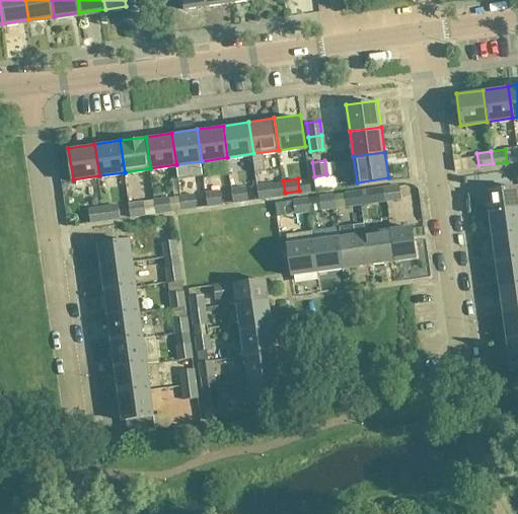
[(260,196),(274,195),(272,181),(257,184),(260,196)]
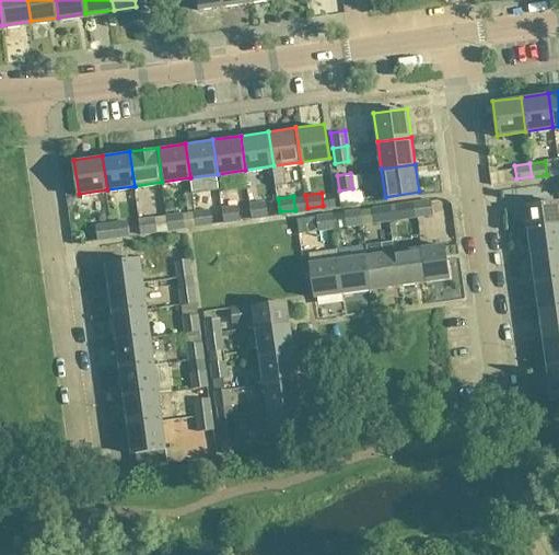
[(431,196),(416,198),(417,212),(432,210),(431,196)]
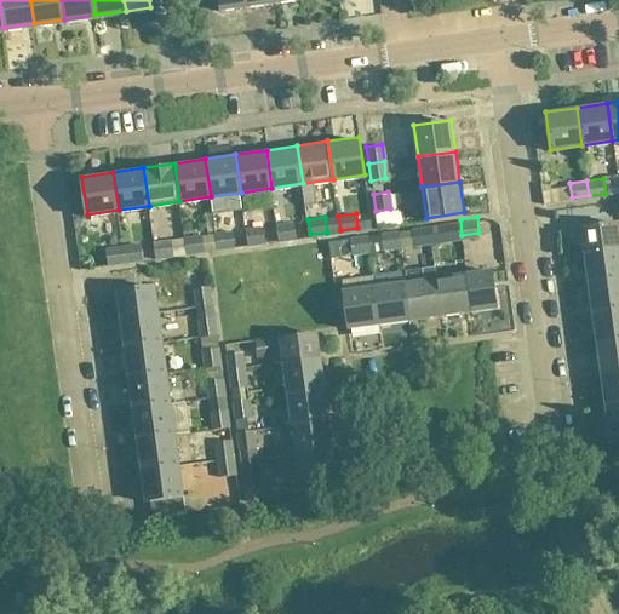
[(462,235),(460,219),(442,222),(445,237),(462,235)]
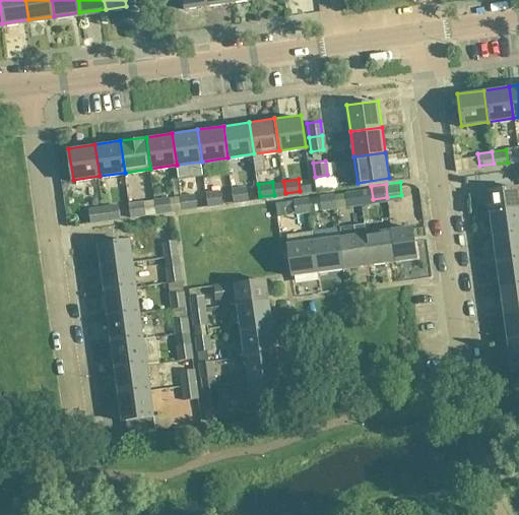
[(249,198),(247,186),(233,188),(234,200),(249,198)]
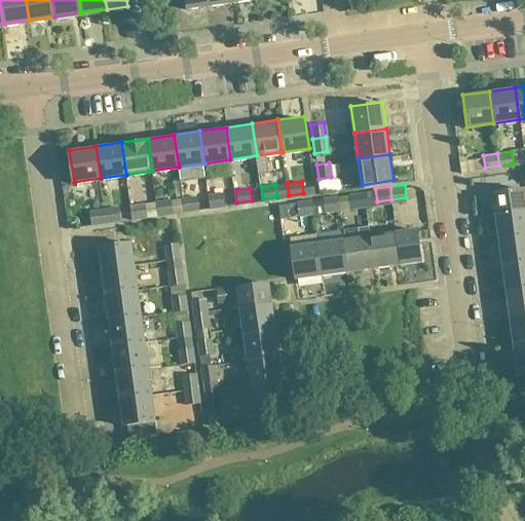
[(495,214),(524,209),(524,188),(492,192),(495,214)]
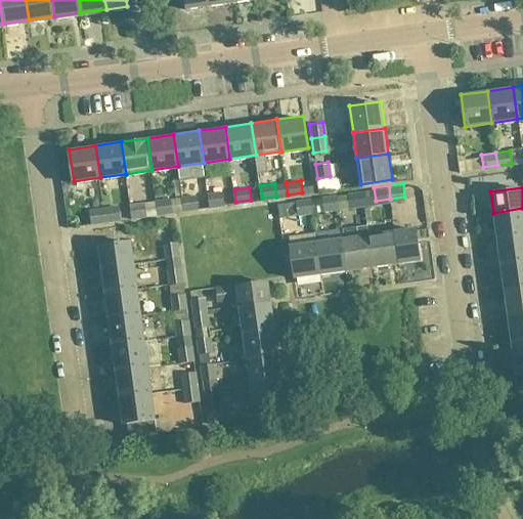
[(350,204),(364,202),(362,189),(348,191),(350,204)]
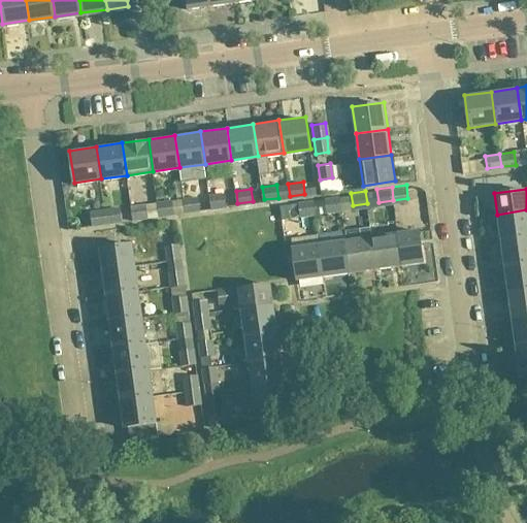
[(226,205),(225,193),(209,195),(211,207),(226,205)]
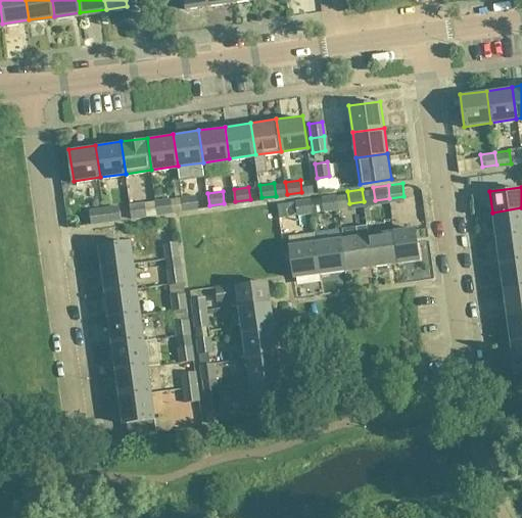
[(338,204),(336,192),(322,194),(323,206),(338,204)]
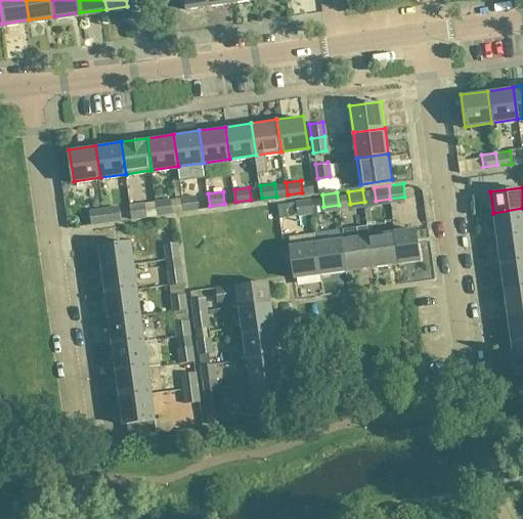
[(199,207),(197,195),(182,197),(184,209),(199,207)]
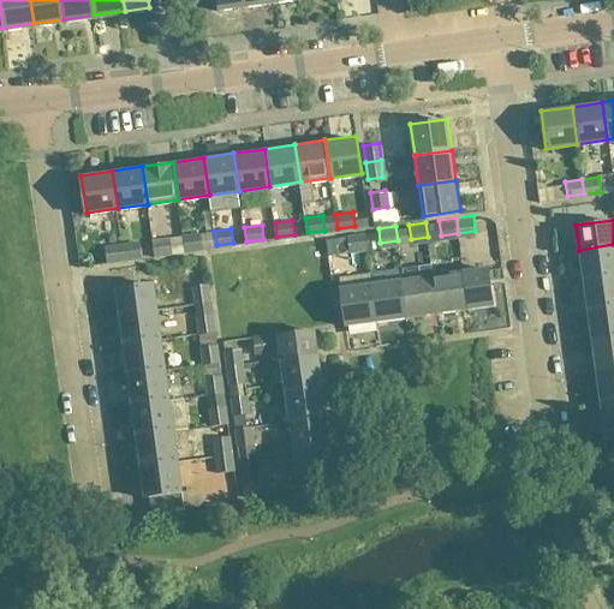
[(367,245),(365,231),(347,233),(350,248),(367,245)]
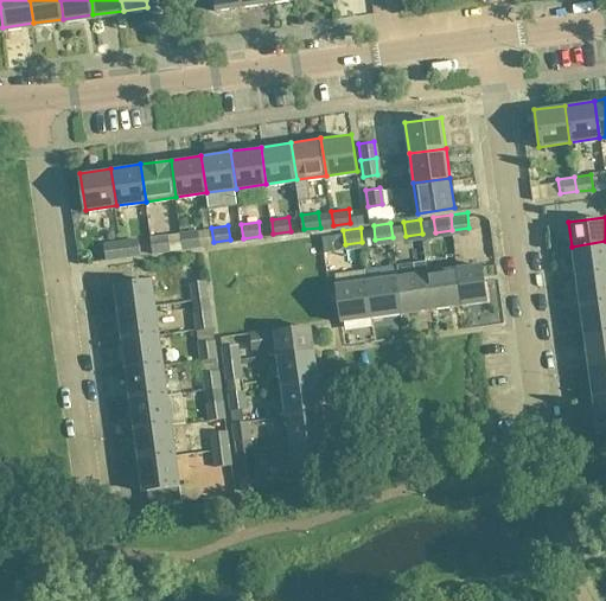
[(201,244),(198,230),(182,232),(183,247),(201,244)]
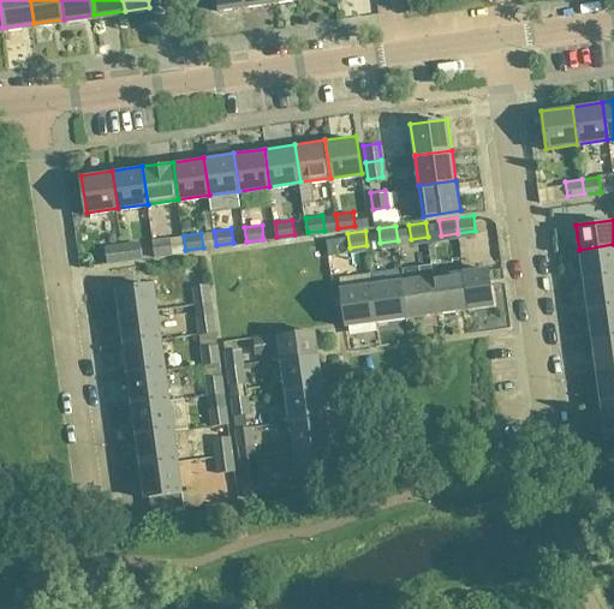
[(172,251),(171,237),(153,239),(155,254),(172,251)]
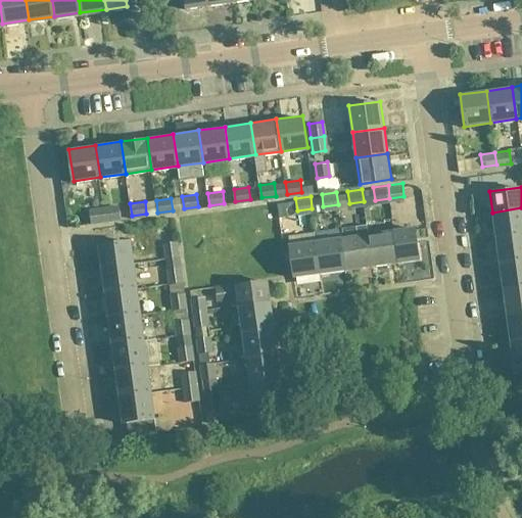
[(119,205),(104,207),(106,220),(121,218),(119,205)]
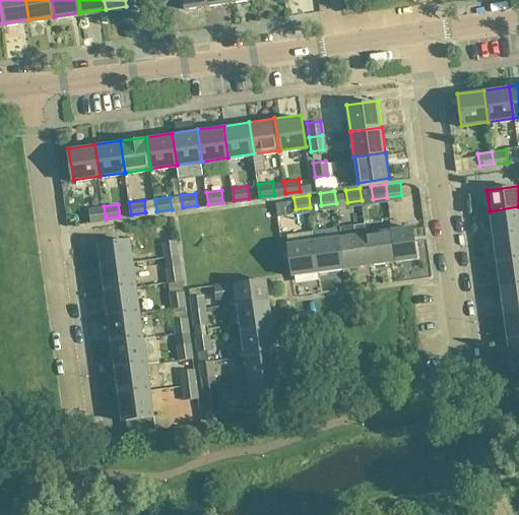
[(106,218),(104,206),(89,208),(91,220),(106,218)]
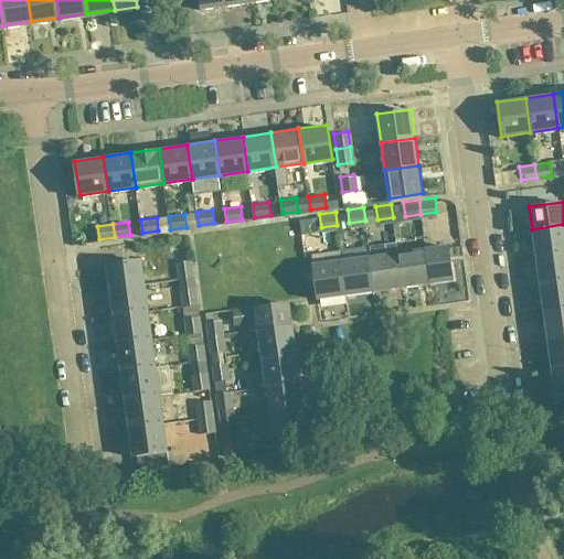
[(563,224),(532,229),(536,257),(563,253),(563,224)]
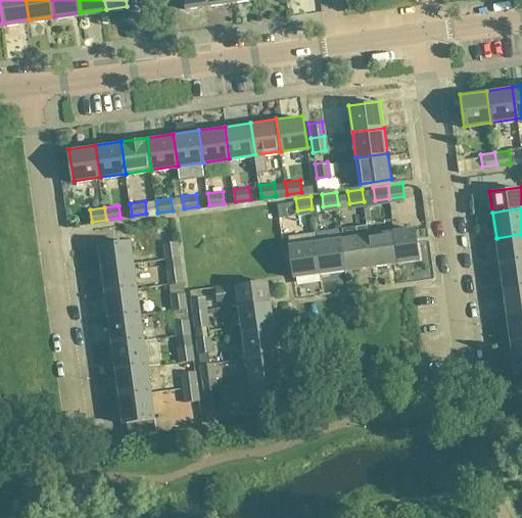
[(342,235),(346,267),(372,264),(368,232),(367,222),(356,224),(357,233),(342,235)]
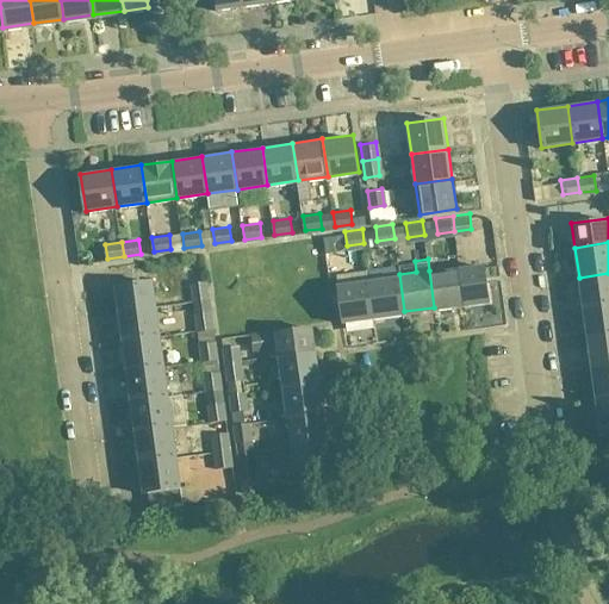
[(484,262),(459,266),(465,303),(489,300),(484,262)]
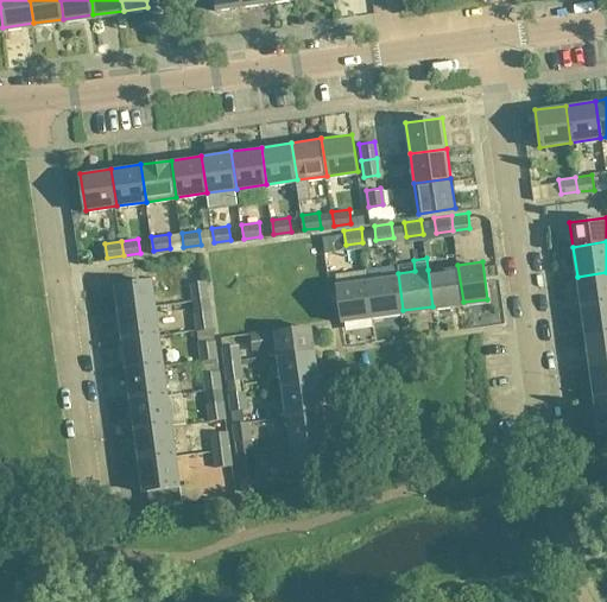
[(457,265),(428,270),(432,306),(463,302),(457,265)]
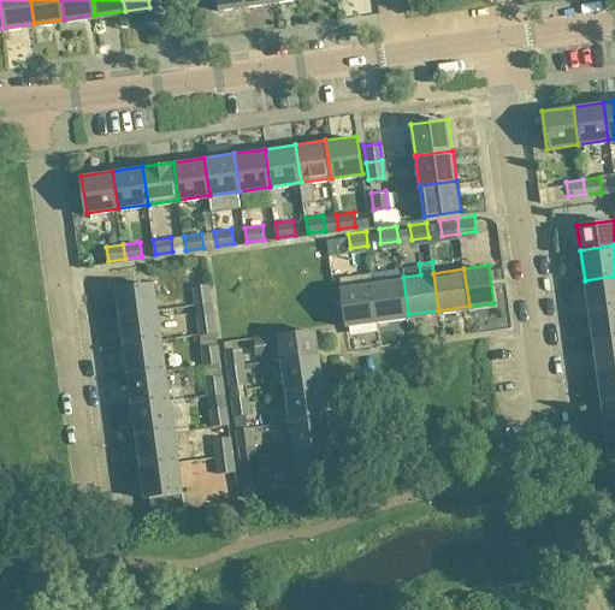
[(614,276),(585,280),(589,311),(614,306),(614,276)]
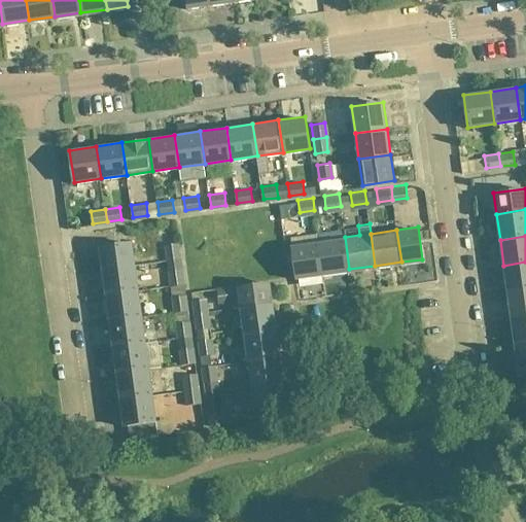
[(323,273),(349,269),(345,237),(318,241),(323,273)]
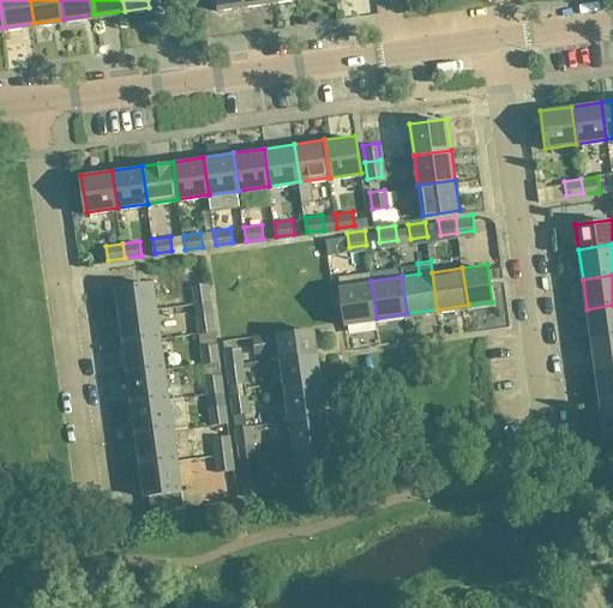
[(119,311),(156,305),(152,281),(115,286),(119,311)]
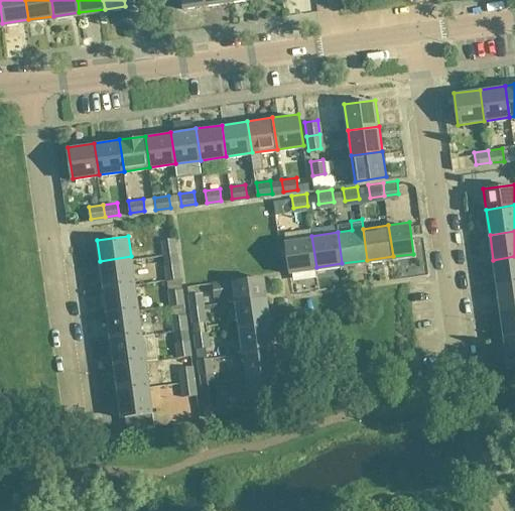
[(174,236),(162,238),(164,252),(176,250),(174,236)]
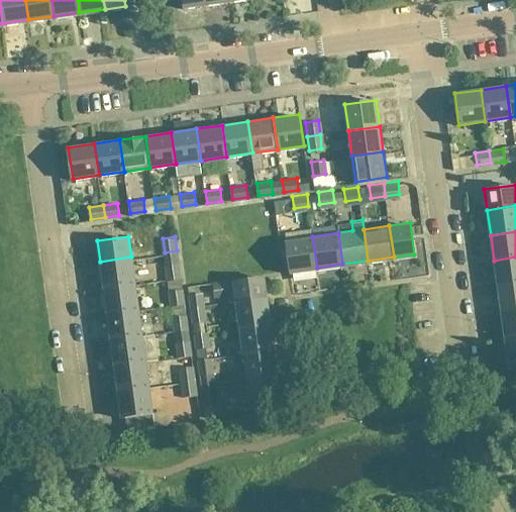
[(291,272),(317,268),(312,236),(286,239),(291,272)]
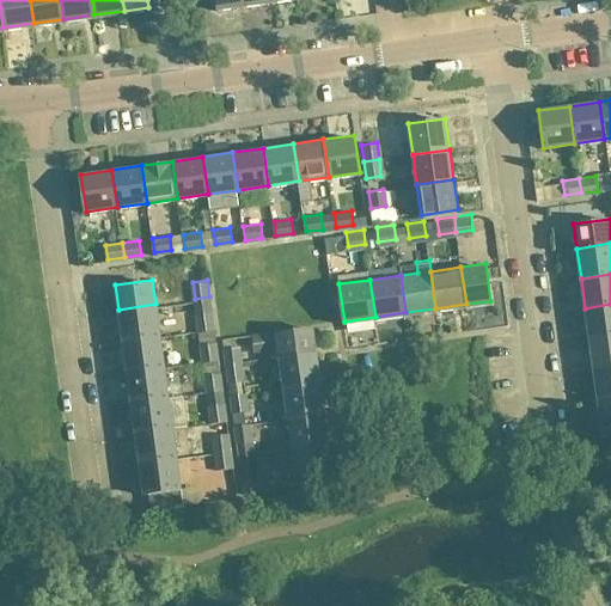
[(159,335),(156,304),(118,310),(122,340),(159,335)]
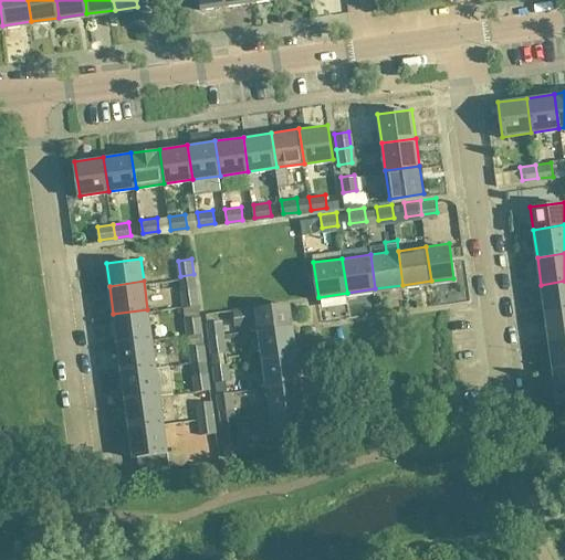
[(564,281),(541,285),(545,313),(564,309),(564,281)]
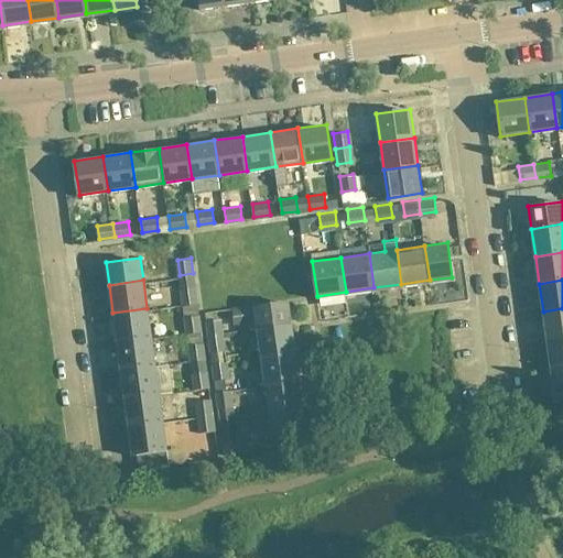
[(184,303),(197,301),(195,285),(182,287),(184,303)]
